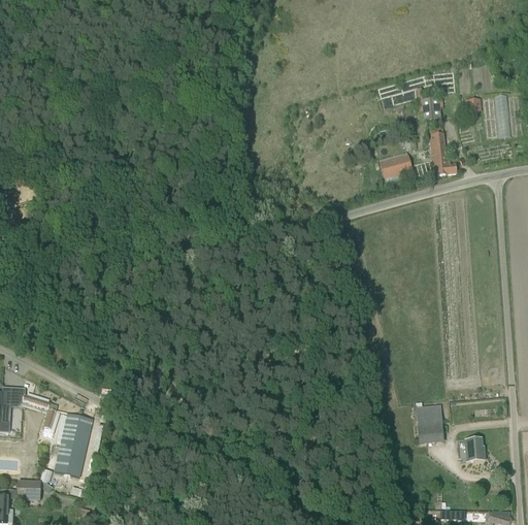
[(495,96),(484,96),(486,137),(497,136),(495,96)]
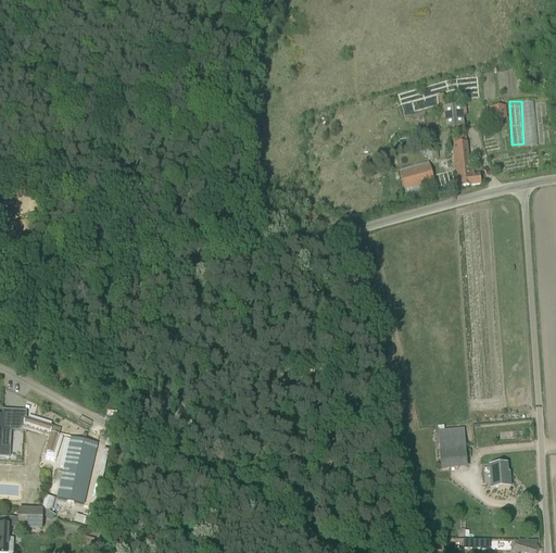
[(443,104),(445,126),(465,124),(462,102),(443,104)]
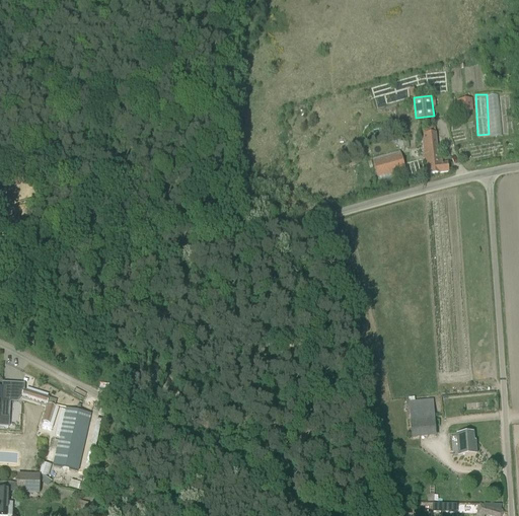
[(471,107),(470,97),(452,98),(453,109),(471,107)]
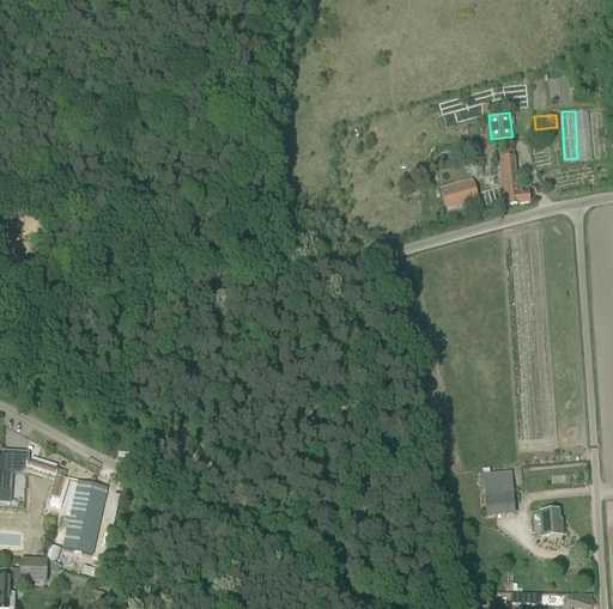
[(519,202),(529,201),(528,190),(522,190),(522,187),(517,188),(514,147),(498,148),(499,163),(503,203),(519,202)]
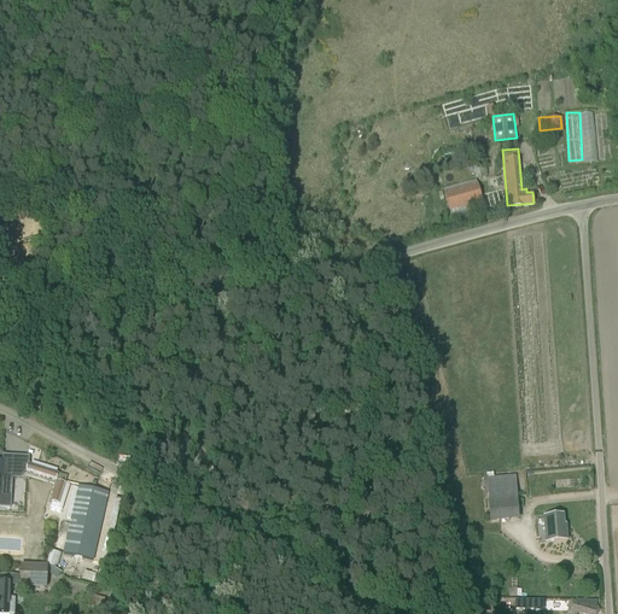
[(472,161),(476,175),(487,173),(483,158),(472,161)]
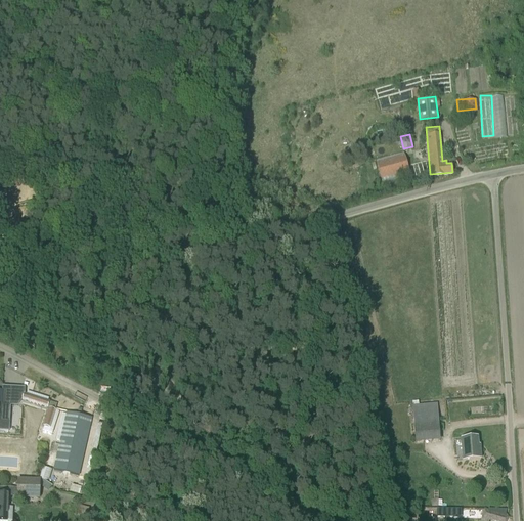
[(408,169),(406,159),(404,154),(377,161),(381,176),(408,169)]
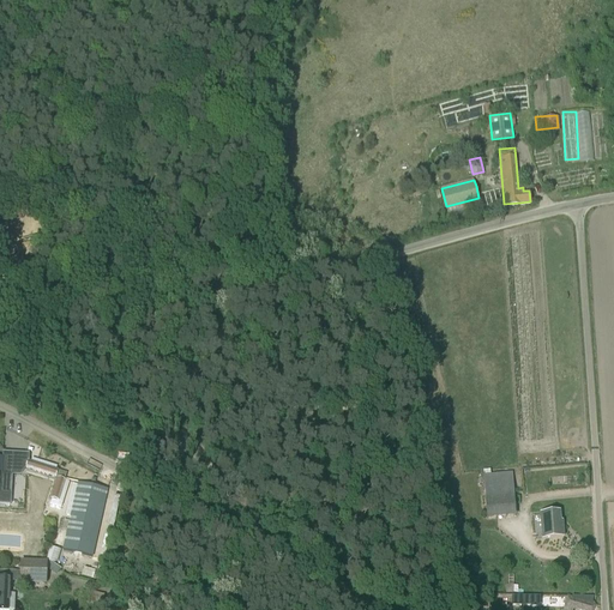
[(408,194),(419,191),(417,185),(407,187),(408,194)]
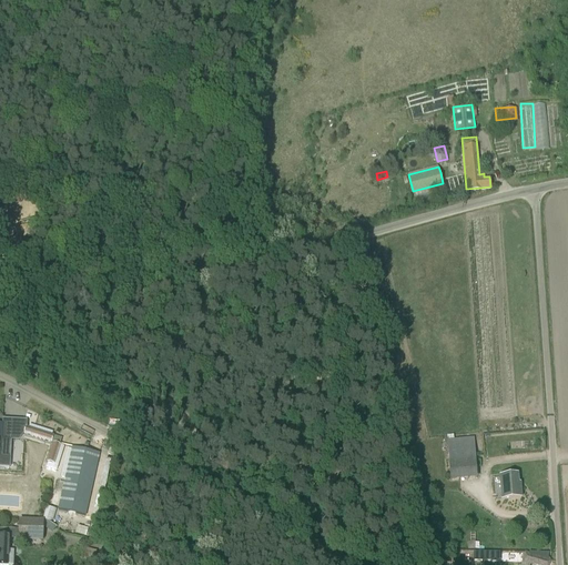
[(0,454),(2,454),(10,455),(11,446),(11,429),(12,417),(2,416),(2,423),(0,422),(0,454)]
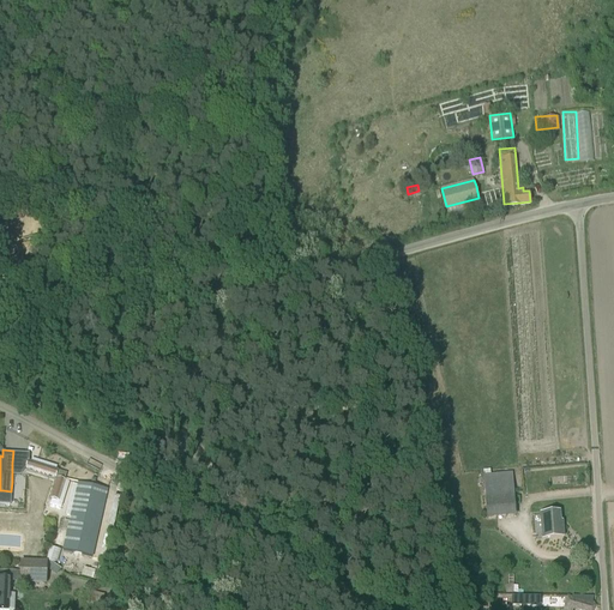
[(66,478),(65,478),(67,471),(28,458),(25,466),(56,476),(58,476),(52,496),(59,499),(66,478)]
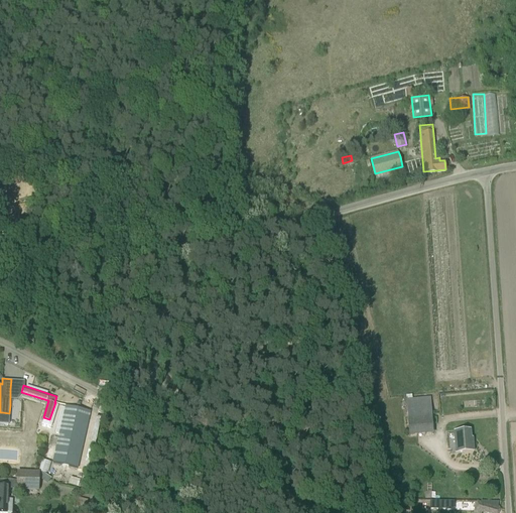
[(406,397),(407,406),(430,405),(429,396),(406,397)]
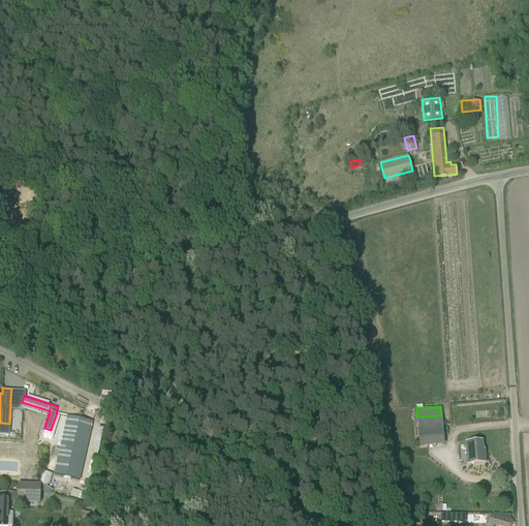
[(92,420),(67,413),(54,472),(79,478),(92,420)]
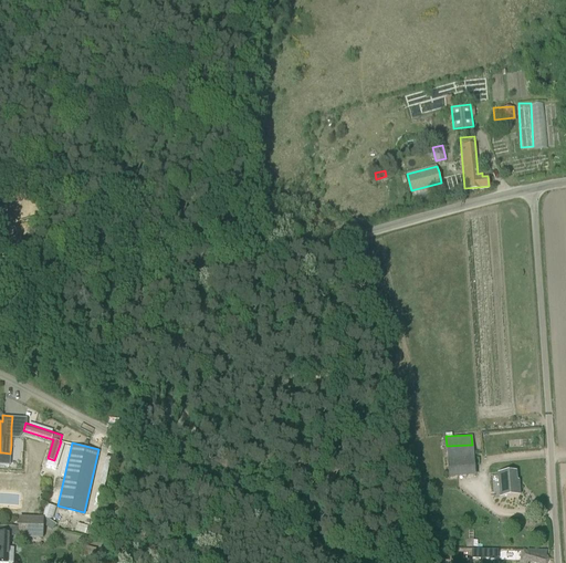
[(516,483),(515,470),(498,472),(500,494),(520,492),(519,483),(516,483)]
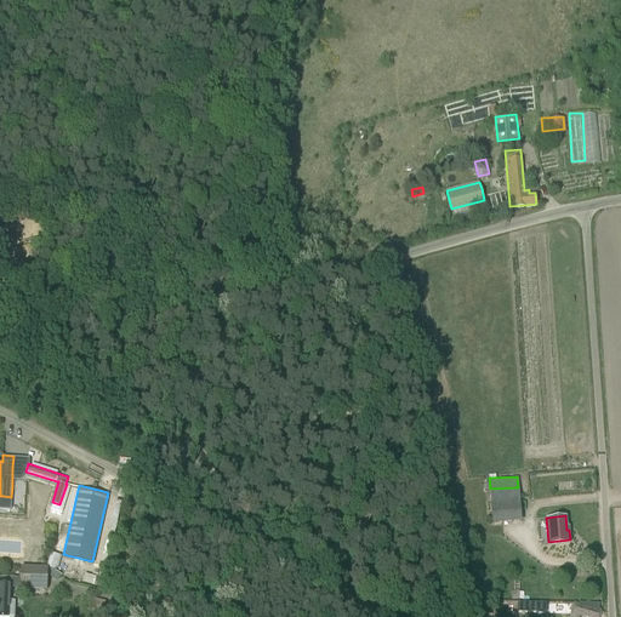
[(62,554),(51,550),(47,564),(57,567),(62,554)]
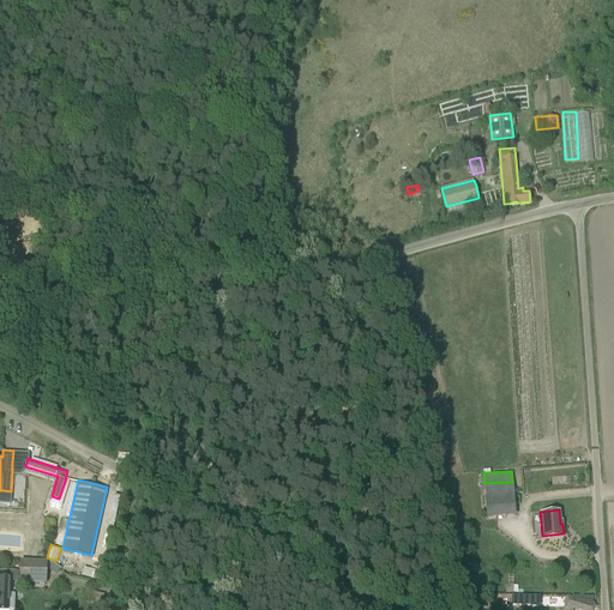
[(47,581),(48,559),(20,559),(20,568),(20,577),(20,581),(47,581)]
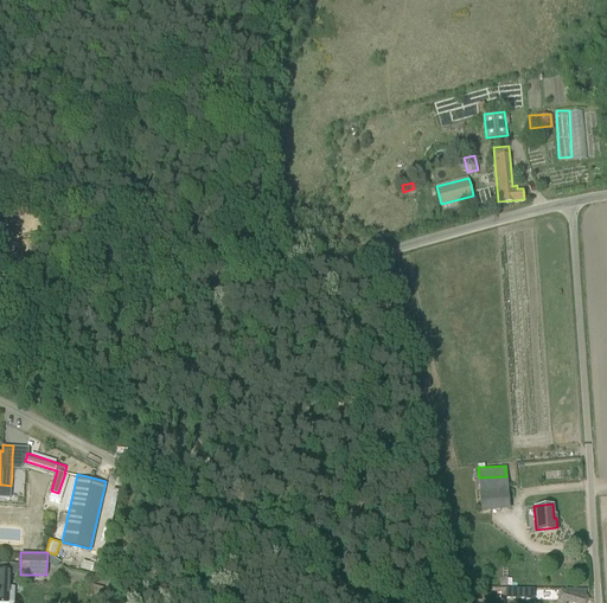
[(81,563),(81,566),(80,568),(91,570),(94,562),(83,558),(81,563)]
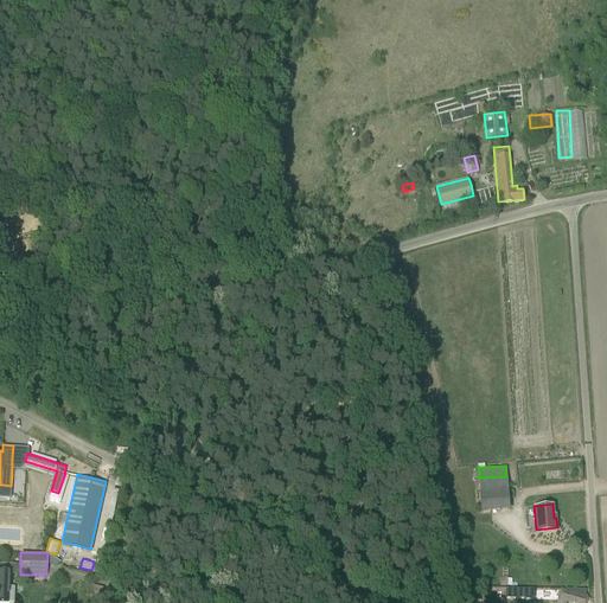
[(0,600),(14,601),(14,591),(10,591),(10,571),(16,571),(16,562),(0,560),(0,600)]
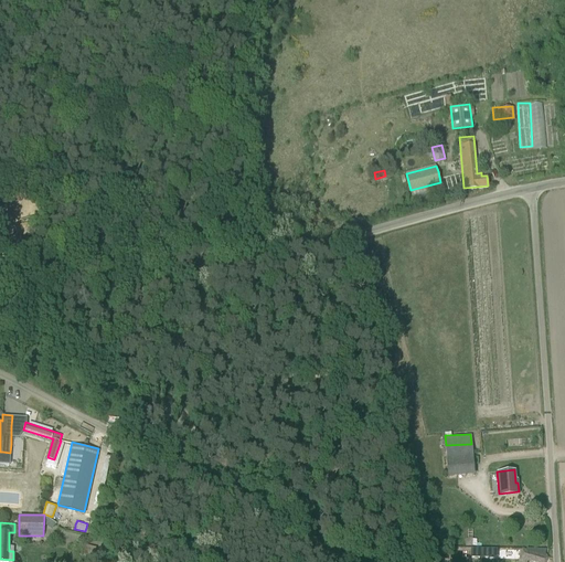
[(96,545),(82,543),(80,554),(94,558),(96,545)]
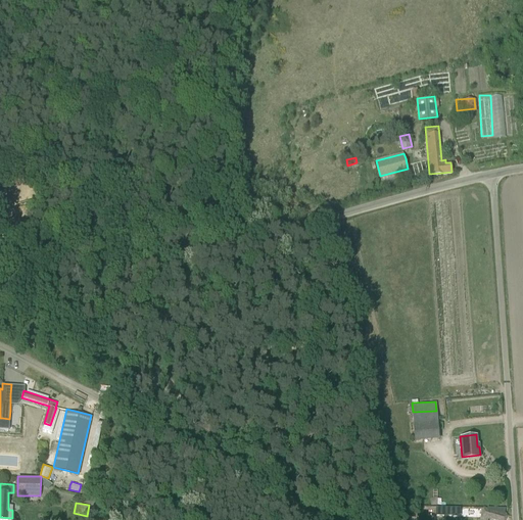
[(487,519),(488,518),(491,519),(492,517),(501,519),(505,519),(507,514),(484,506),(480,519),(484,519),(487,519)]
